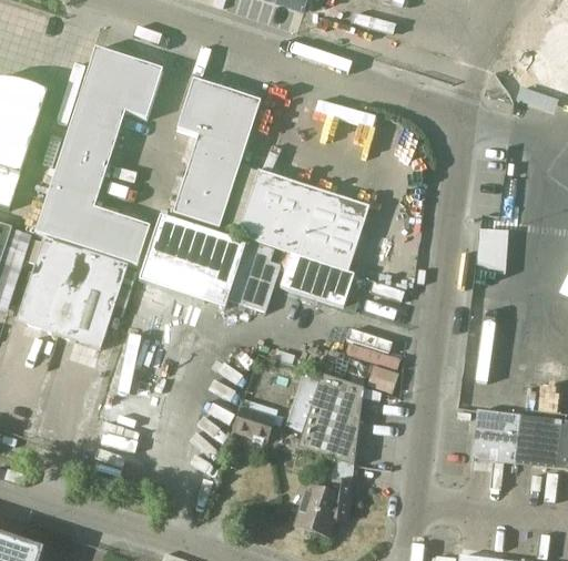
[(534,50),(534,62),(537,73),(544,83),(554,90),(565,94),(567,94),(567,16),(561,17),(551,22),(543,29),(536,39),(534,50)]
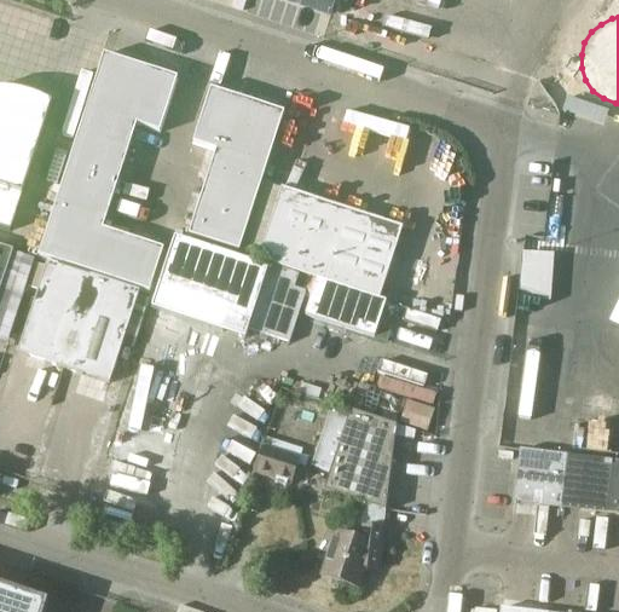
[(104,48),(86,103),(123,115),(142,61),(104,48)]
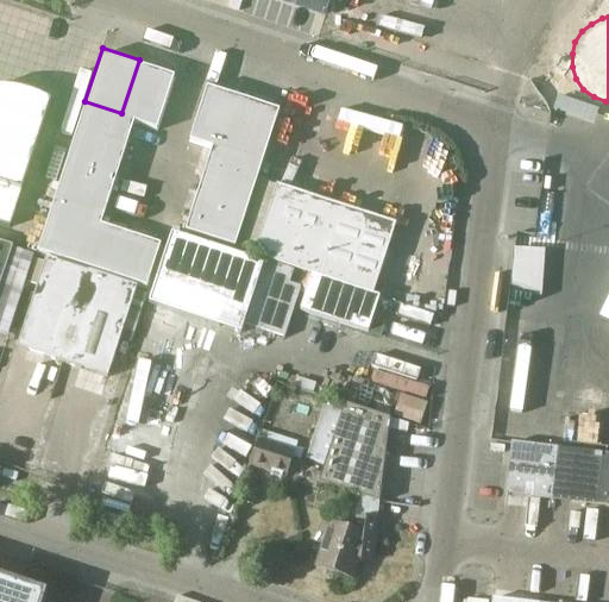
[(139,60),(121,113),(135,118),(158,125),(175,71),(139,60)]
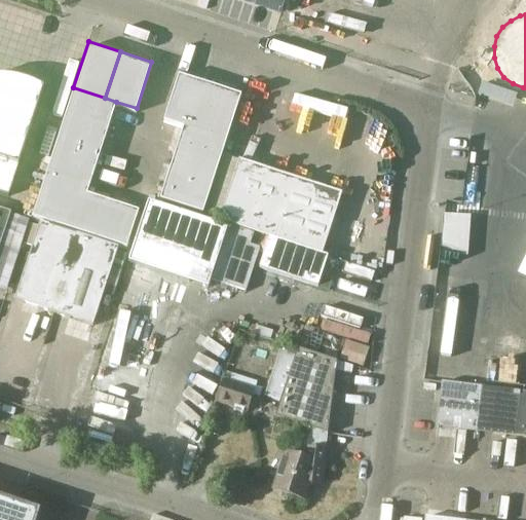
[(0,188),(9,191),(44,83),(8,72),(0,71),(0,188)]
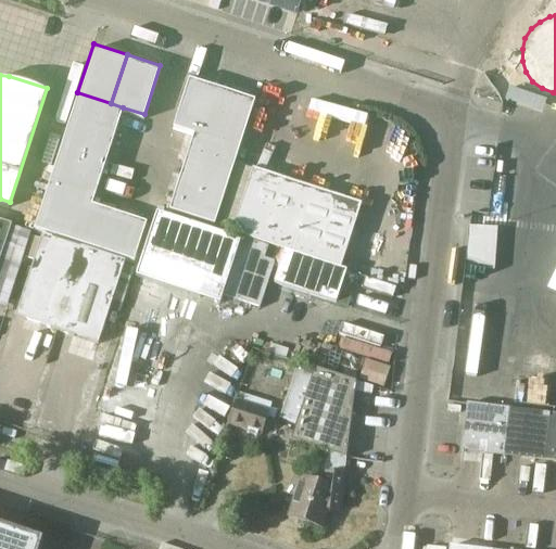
[(189,75),(174,124),(194,130),(206,135),(223,86),(189,75)]
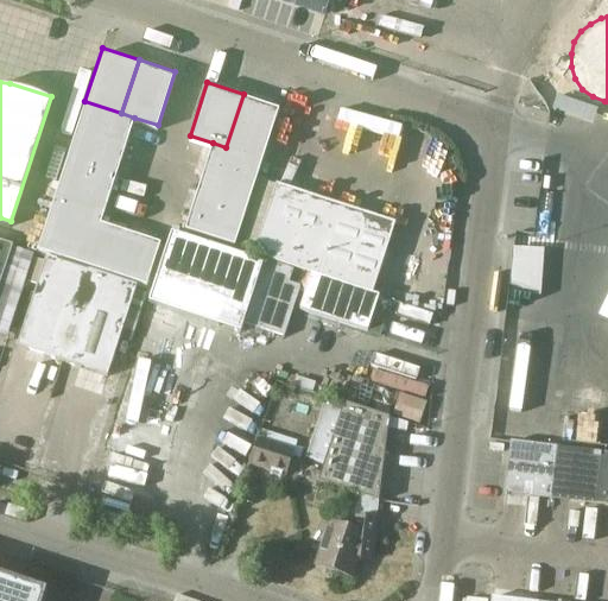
[(244,94),(226,147),(263,159),(280,106),(244,94)]
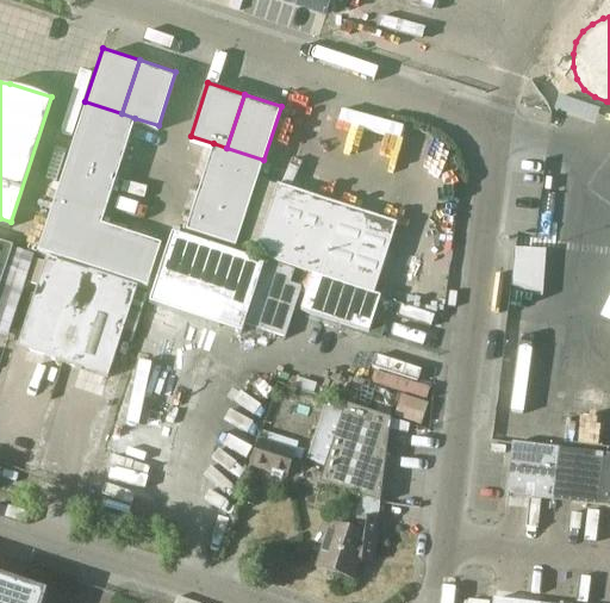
[(85,101),(74,135),(124,151),(135,118),(122,113),(85,101)]
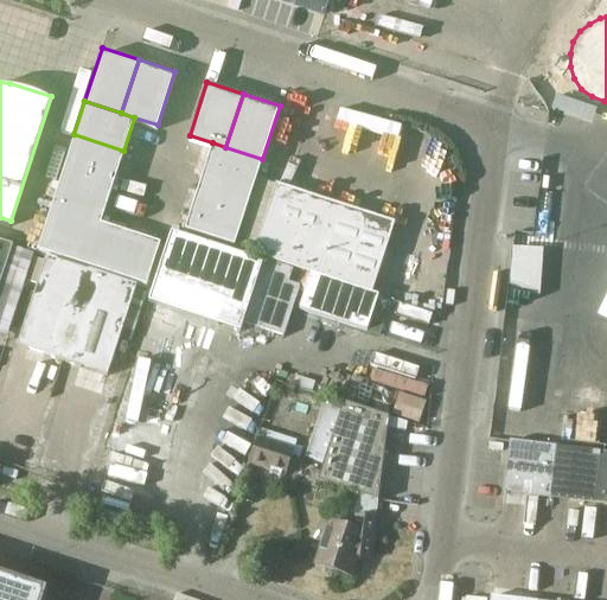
[(74,134),(62,168),(113,185),(123,151),(74,134)]
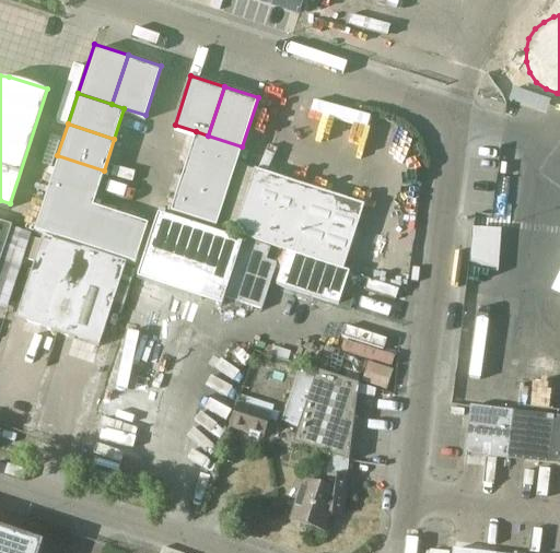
[(196,131),(184,169),(230,185),(242,146),(208,136),(196,131)]
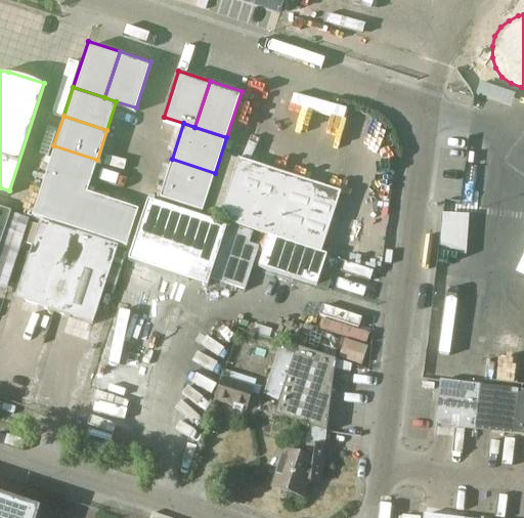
[(53,145),(44,175),(87,189),(97,160),(53,145)]
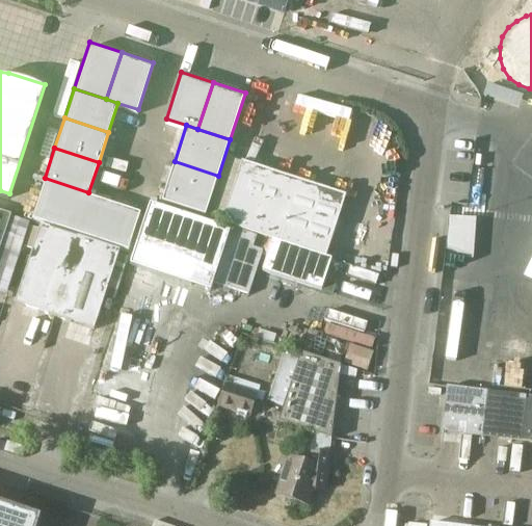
[(222,219),(272,235),(325,253),(346,191),(242,157),(222,219)]
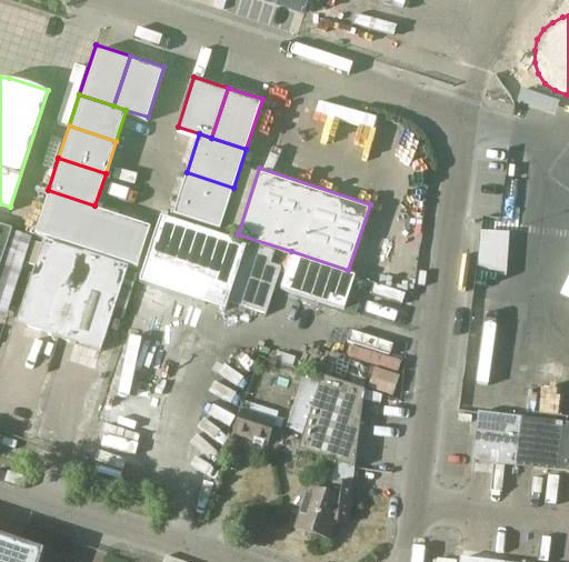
[(187,172),(173,211),(220,226),(233,188),(187,172)]
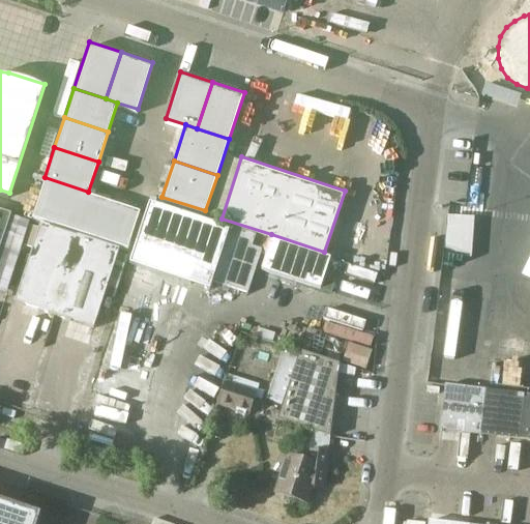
[(45,177),(32,214),(128,245),(141,208),(88,192),(45,177)]
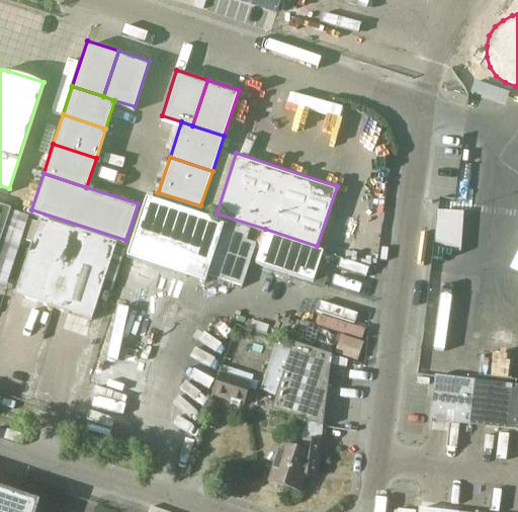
[(90,376),(141,393),(180,270),(205,278),(225,220),(146,193),(126,253),(131,254),(90,376)]
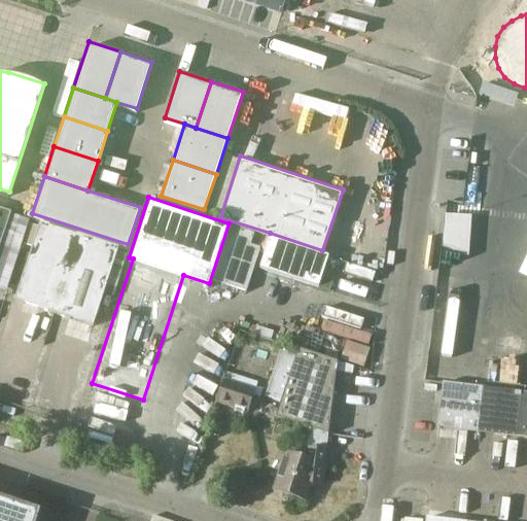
[(0,242),(11,208),(0,204),(0,242)]
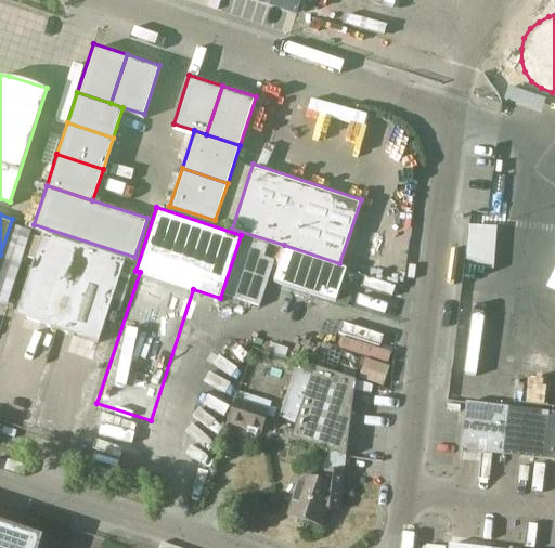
[(15,311),(57,325),(84,243),(52,232),(42,229),(15,311)]
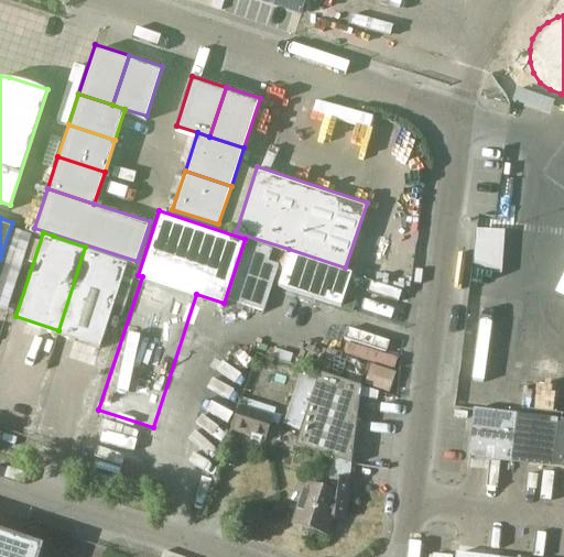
[(85,247),(58,330),(99,343),(127,260),(85,247)]
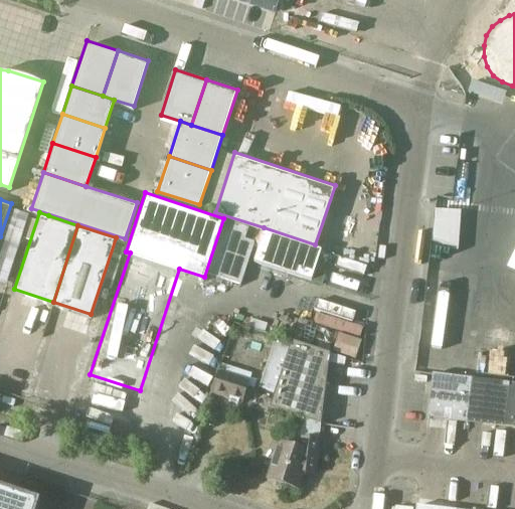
[(321,246),(315,244),(264,227),(254,258),(311,276),(321,246)]
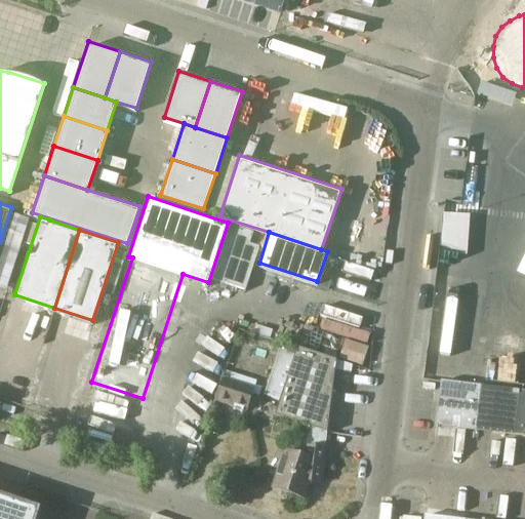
[(275,410),(312,423),(327,428),(335,356),(297,343),(296,345),(282,341),(266,391),(280,396),(275,410)]
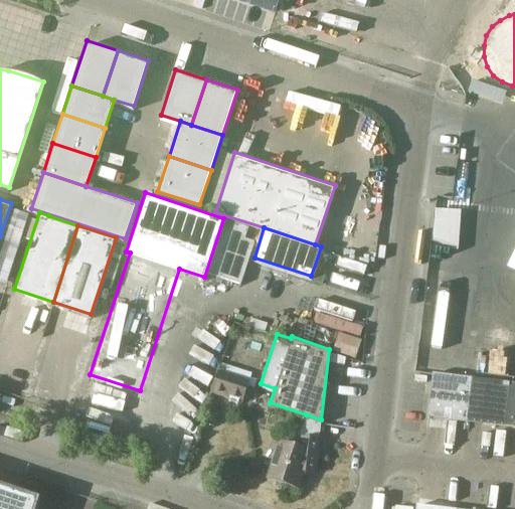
[(217,366),(211,387),(241,397),(248,376),(217,366)]
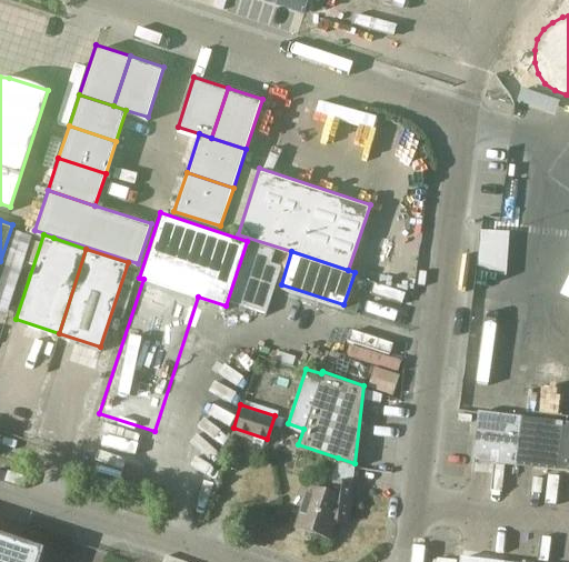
[(471,457),(515,462),(520,413),(478,408),(471,457)]
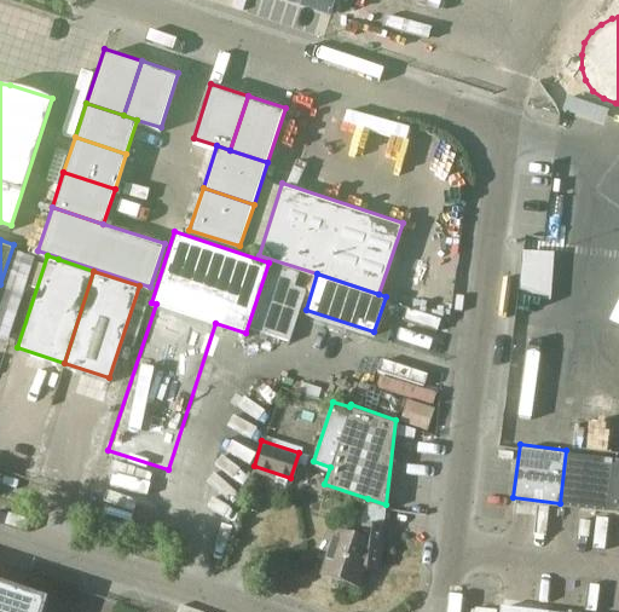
[(560,503),(607,508),(613,456),(566,450),(560,503)]
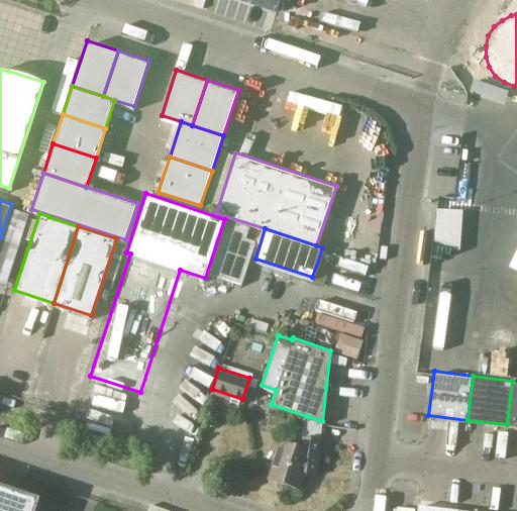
[(507,424),(516,425),(516,381),(512,381),(507,424)]
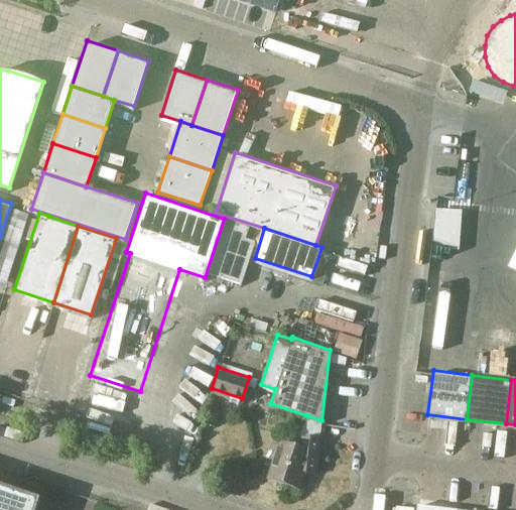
[(321,420),(306,415),(300,434),(299,445),(279,438),(267,475),(299,486),(304,469),(315,470),(321,420)]
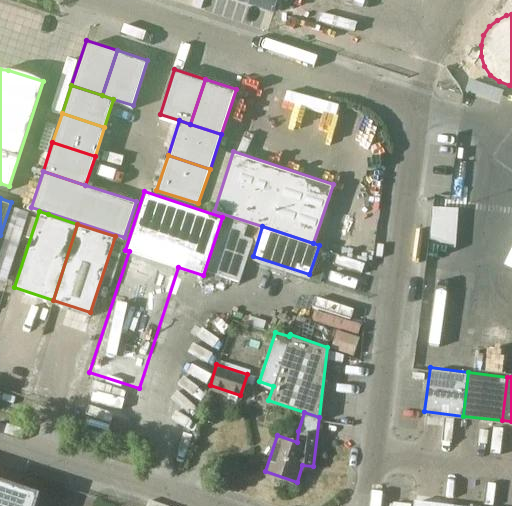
[(35,505),(39,493),(35,492),(33,499),(16,494),(18,488),(0,482),(0,505),(35,505)]
